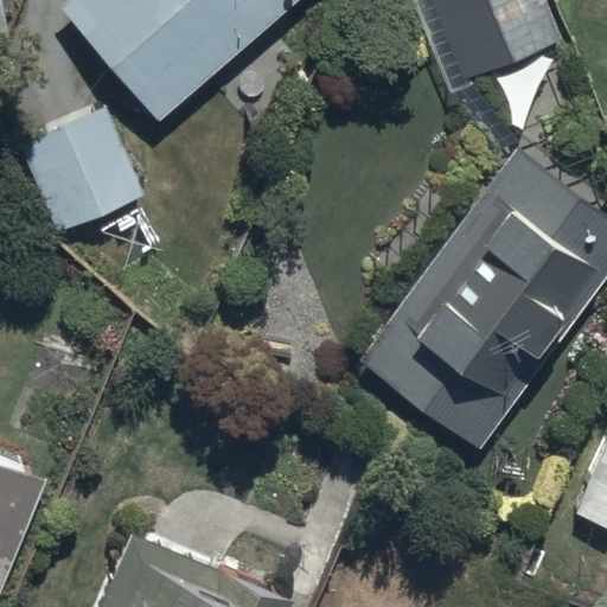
[(66,0),(59,7),(158,121),(296,0),(66,0)]
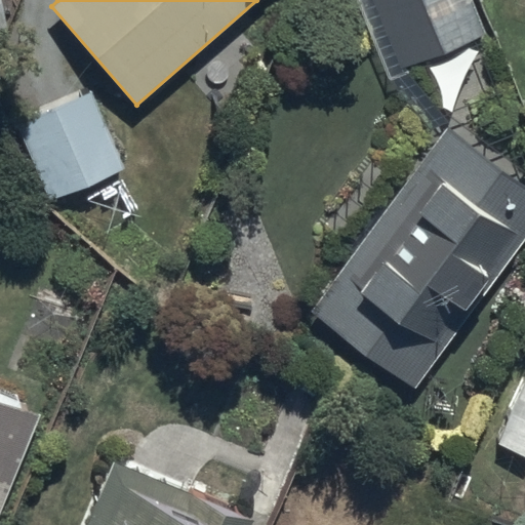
[(471,0),(373,0),(406,75),(488,41),(471,0)]
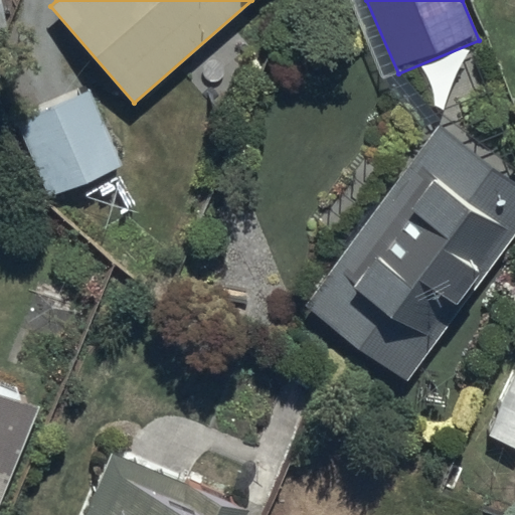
[(91,90),(15,121),(47,196),(122,166),(91,90)]
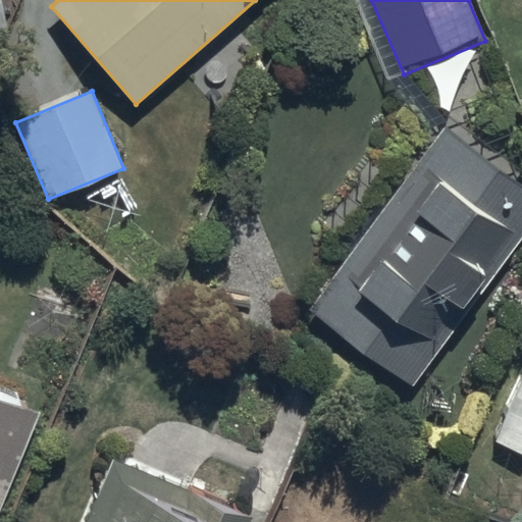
[(521,239),(521,184),(445,127),(309,310),(413,386),(521,239)]
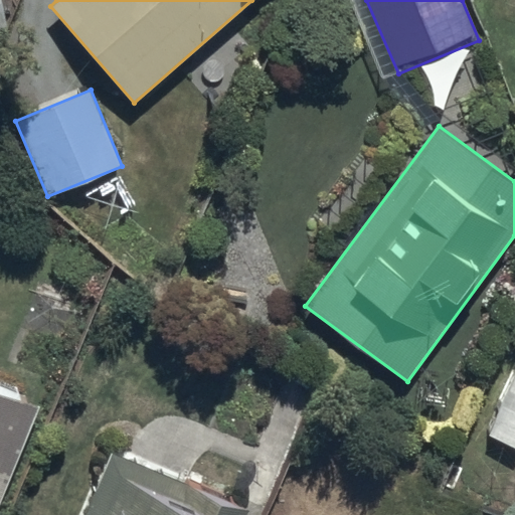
[(514,377),(489,437),(514,448),(514,377)]
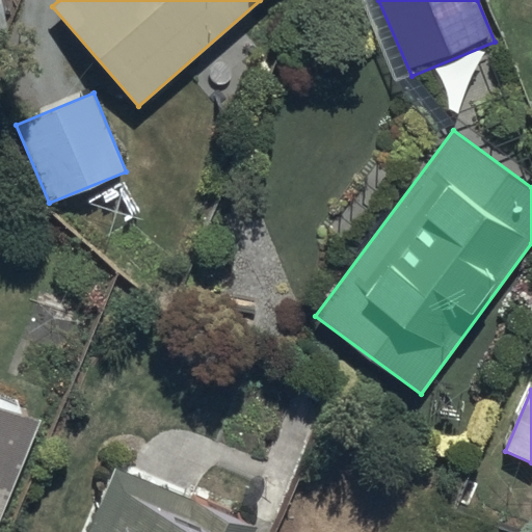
[(0,517),(41,421),(0,403),(0,517)]
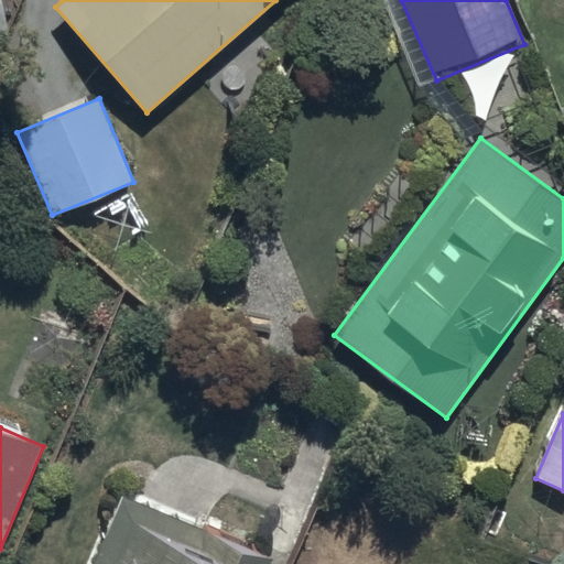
[(271,563),(273,560),(122,497),(94,563),(271,563)]
